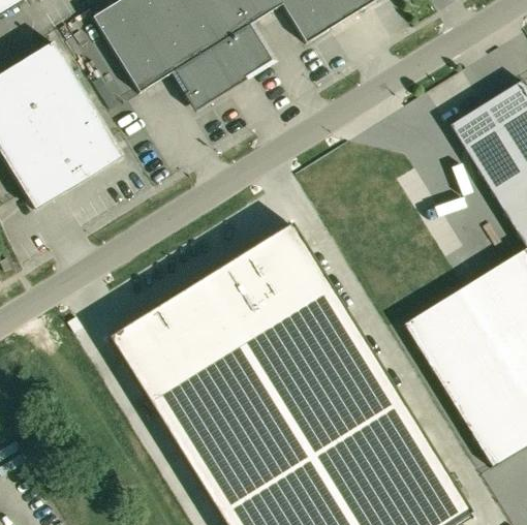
[(0,0),(0,14),(24,0),(0,0)]
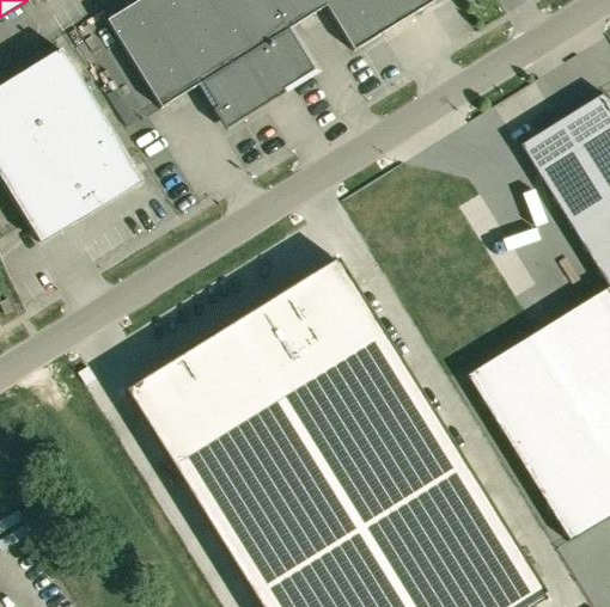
[(328,4),(355,48),(433,0),(136,0),(108,18),(163,105),(203,80),(219,105),(214,108),(219,115),(227,128),(239,120),(260,108),(287,91),(285,87),(315,68),(290,28),(328,4)]
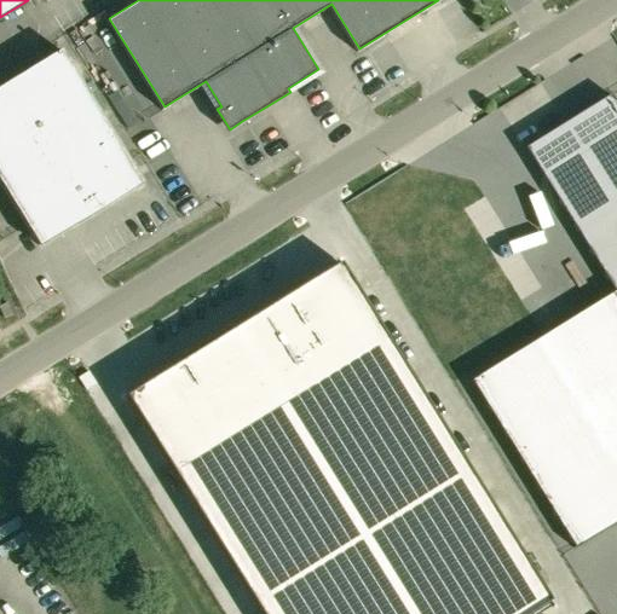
[(146,180),(64,47),(0,85),(0,175),(41,242),(138,181),(139,185),(146,180)]
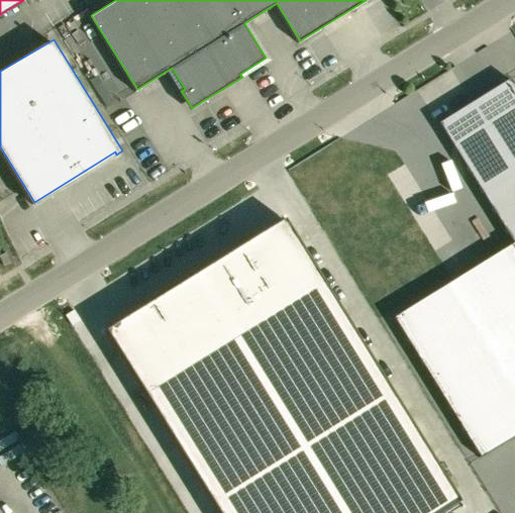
[(398,312),(395,315),(482,455),(514,434),(514,79),(512,75),(439,120),(514,240),(454,278),(398,312)]
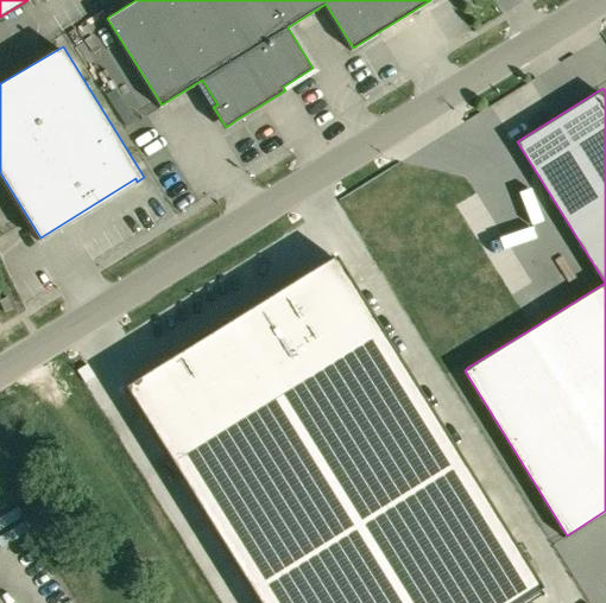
[(338,254),(126,386),(260,602),(517,602),(544,586),(338,254)]
